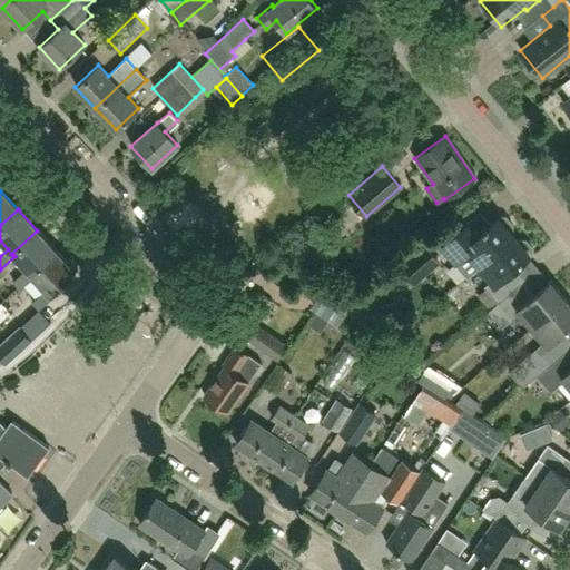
[(470,276),(481,267),(480,266),(514,237),(510,233),(513,231),(513,225),(507,217),(501,216),(498,219),(477,237),(467,226),(443,245),(470,276)]
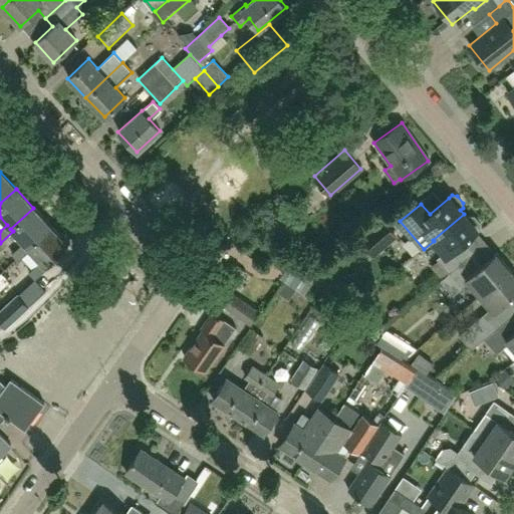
[(10,229),(13,231),(24,243),(11,255),(17,261),(30,250),(27,247),(50,227),(33,208),(10,229)]
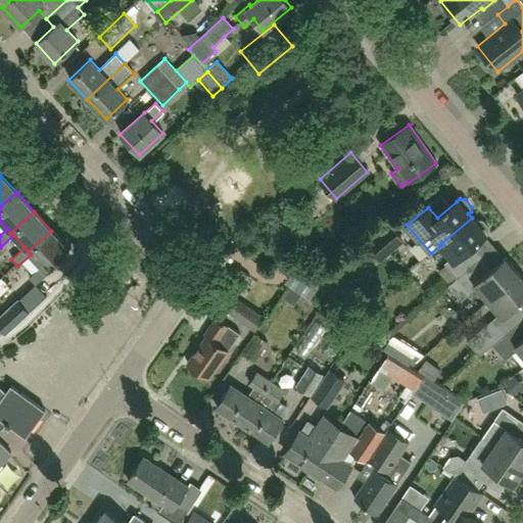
[(440,244),(441,245),(452,257),(444,264),(445,266),(438,272),(449,285),(476,263),(467,252),(489,233),(489,228),(482,221),(478,220),(475,222),(472,218),(440,244)]
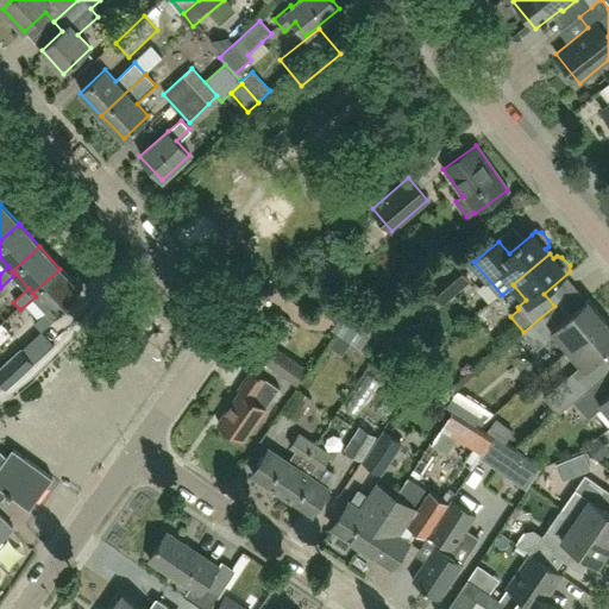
[(469,274),(465,270),(459,263),(431,288),(440,299),(469,274)]
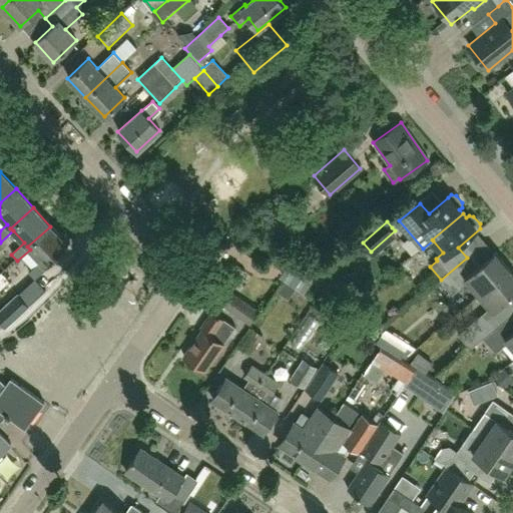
[(27,246),(30,249),(41,262),(28,273),(34,280),(46,268),(45,266),(67,245),(50,226),(27,246)]
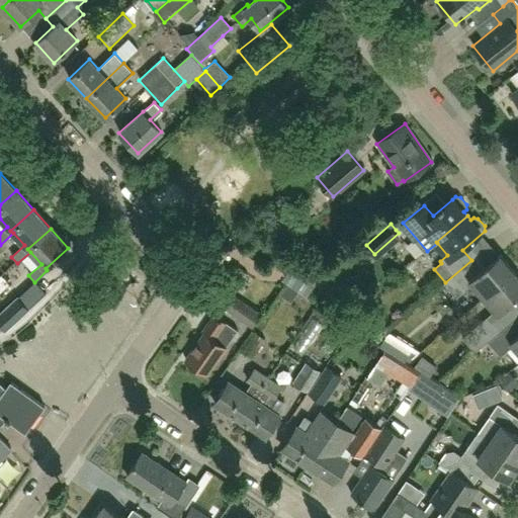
[(471,260),(445,282),(453,291),(460,285),(465,291),(470,286),(482,298),(514,271),(499,255),(480,271),(478,268),(480,266),(472,258),(471,260)]
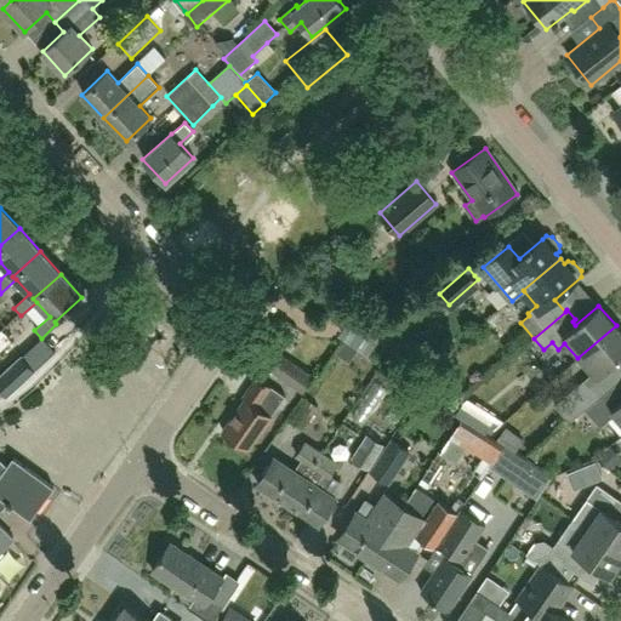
[(354,308),(339,332),(368,353),(385,326),(354,308)]
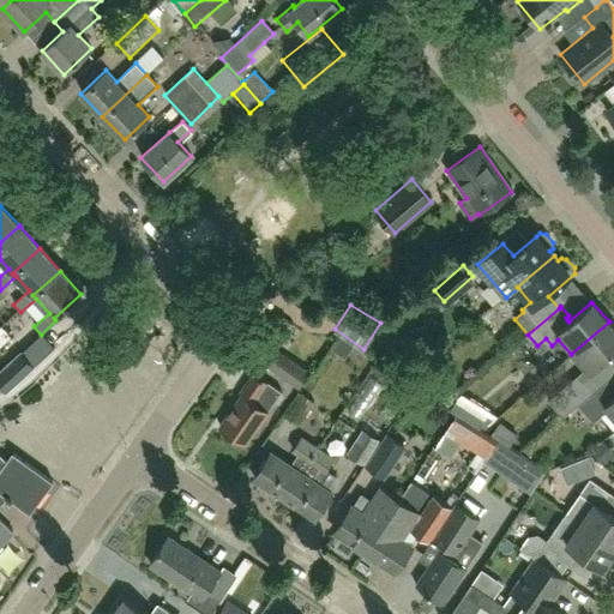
[(613,351),(613,327),(609,321),(571,354),(584,369),(548,401),(563,416),(577,404),(584,398),(584,399),(600,386),(601,385),(590,373),(613,351)]
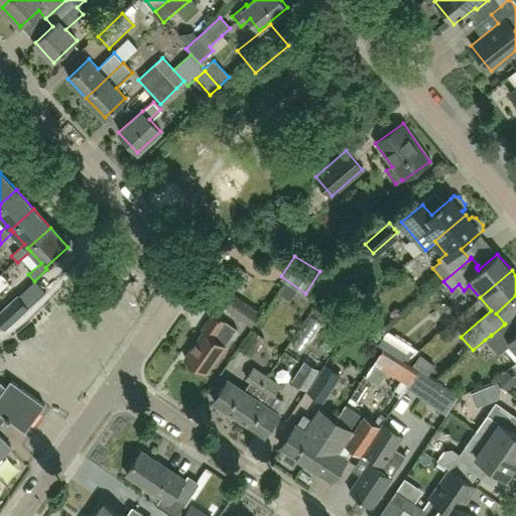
[(251,328),(260,314),(234,295),(225,308),(251,328)]
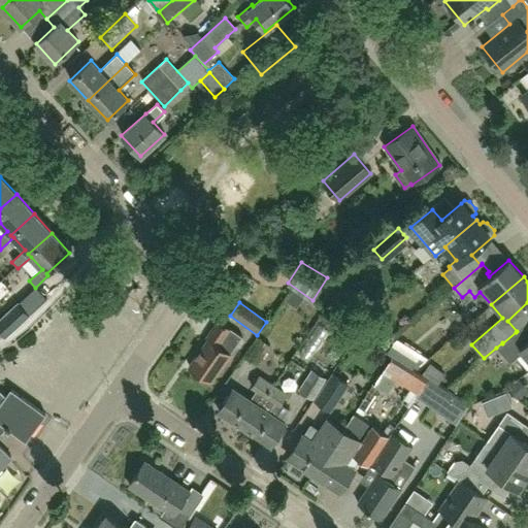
[(0,330),(5,335),(28,315),(19,304),(0,320),(0,330)]
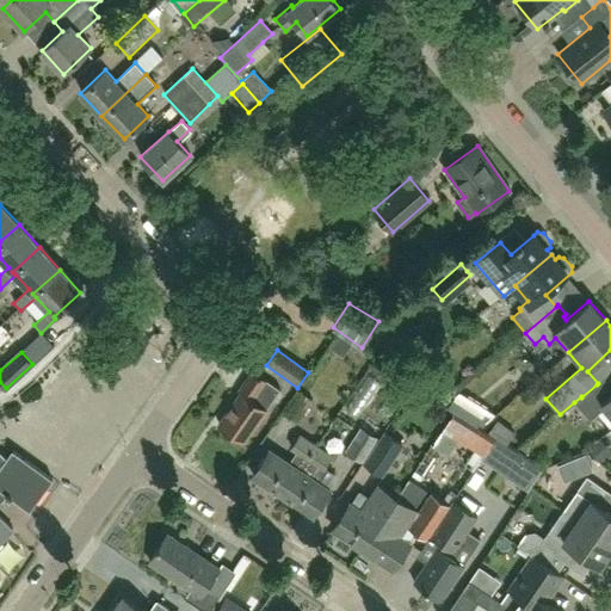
[(244,443),(281,390),(252,371),(238,392),(240,394),(218,425),(244,443)]
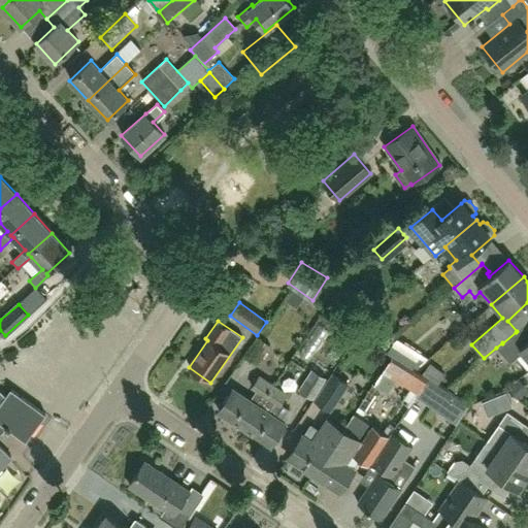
[(527,339),(525,342),(516,332),(502,343),(502,342),(496,348),(510,364),(522,354),(527,361),(527,339)]
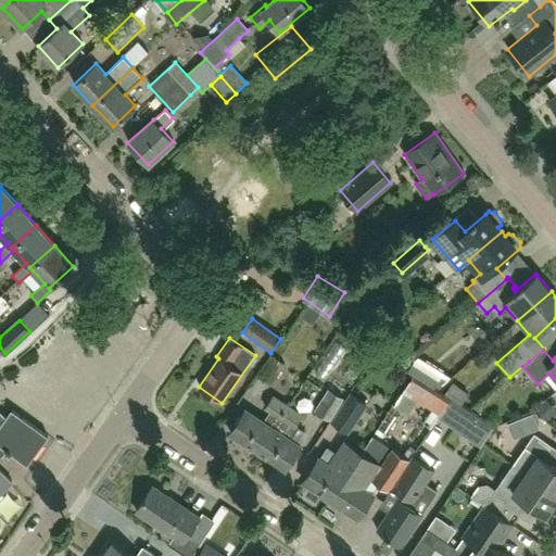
[(272,384),(285,365),(273,356),(258,376),(272,384)]
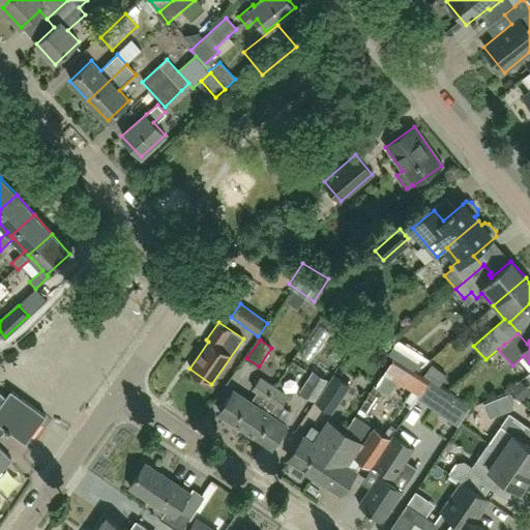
[(396,376),(422,391),(429,380),(392,358),(374,387),(385,393),(396,376)]
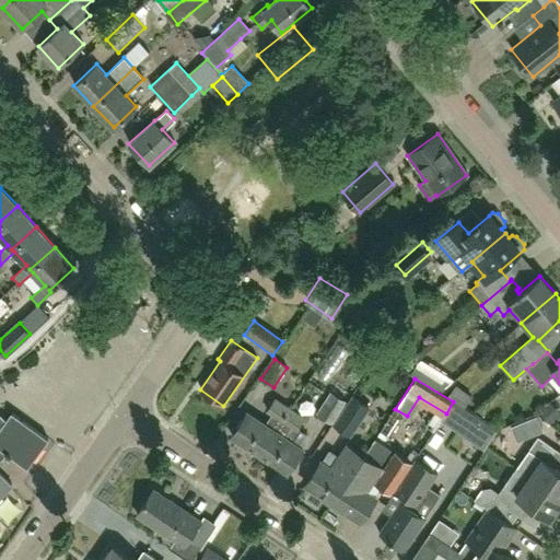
[(447,397),(463,408),(471,396),(455,385),(447,397)]
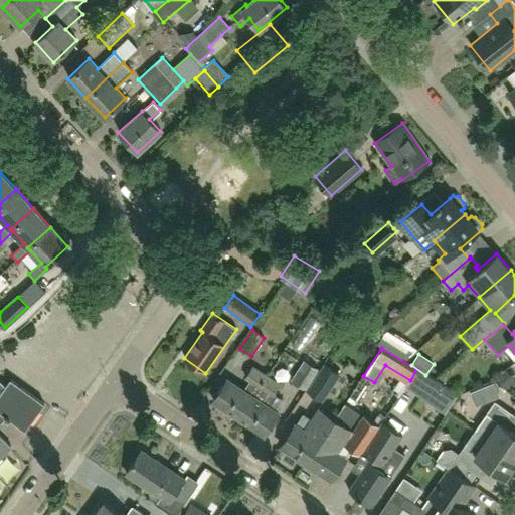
[(305,362),(292,381),(306,390),(318,370),(305,362)]
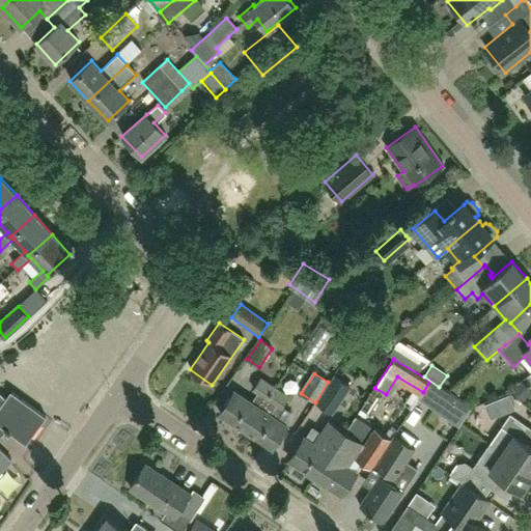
[(220,414),(246,431),(275,388),(260,378),(252,389),(258,393),(251,403),(234,392),(220,414)]
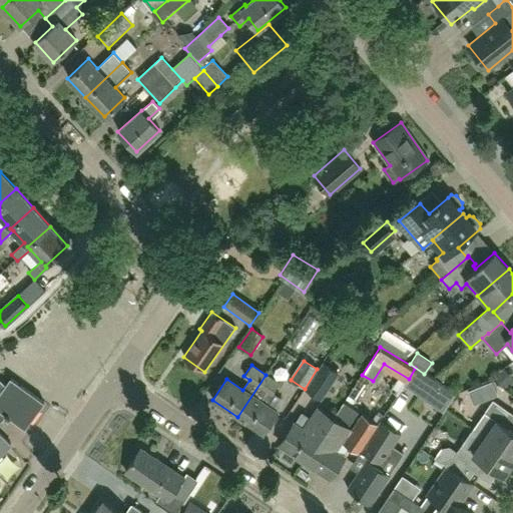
[(337,374),(324,365),(307,391),(321,399),(337,374)]
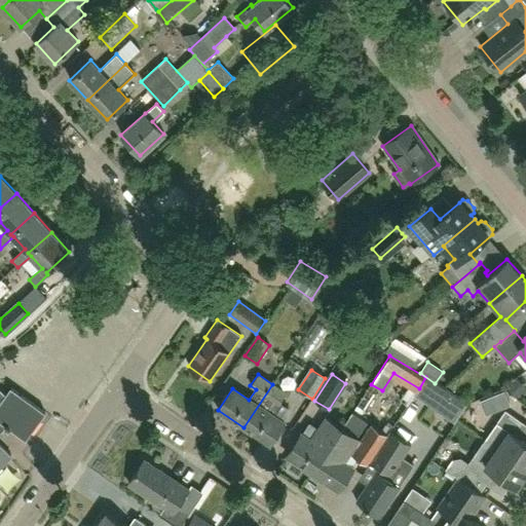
[(272,384),(243,427),(269,445),(284,422),(280,420),(288,409),(279,404),(287,393),(272,384)]
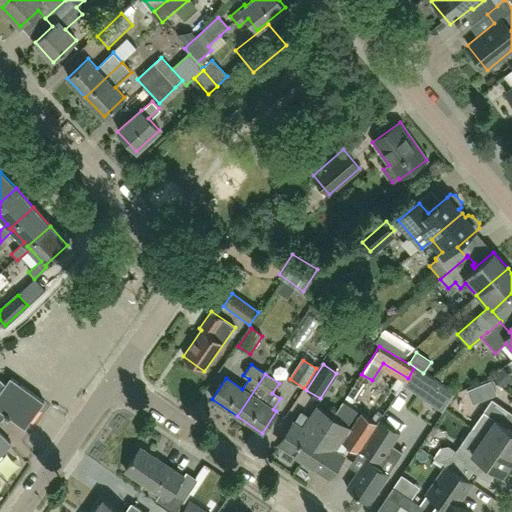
[(0,378),(0,455),(11,445),(0,434),(0,420),(5,416),(9,419),(10,417),(23,427),(23,428),(24,428),(43,402),(43,401),(42,401),(11,379),(11,378),(6,384),(0,378)]
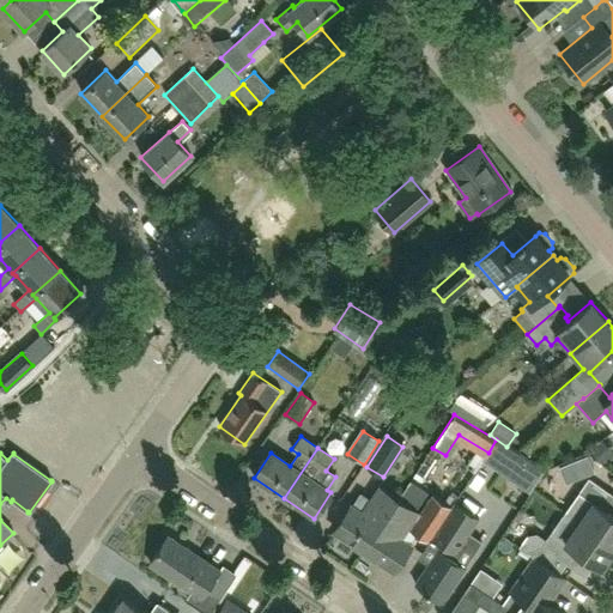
[(564,513),(612,546),(612,516),(604,510),(612,496),(588,479),(564,513)]
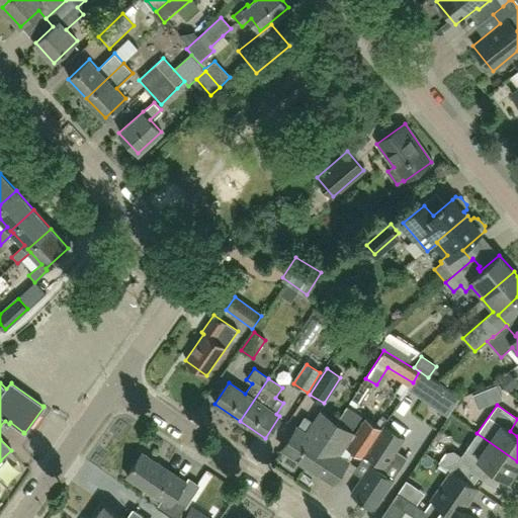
[(336,423),(308,465),(334,483),(348,461),(337,454),(351,431),(361,415),(347,406),(336,422),(336,423)]
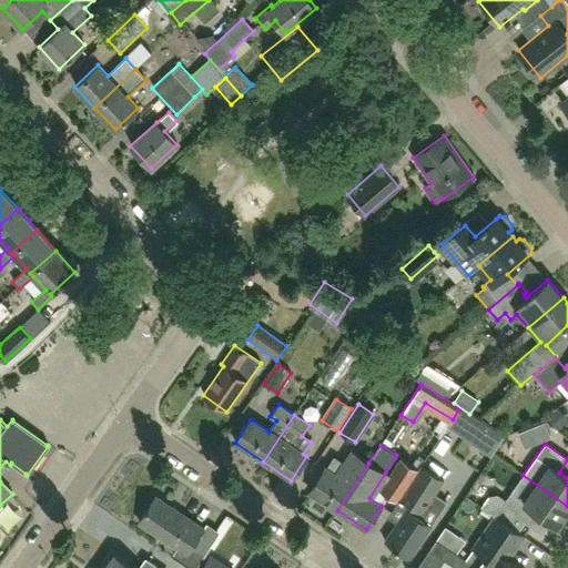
[(353,453),(344,466),(337,476),(325,468),(310,493),(337,510),(368,464),(368,463),(353,453)]
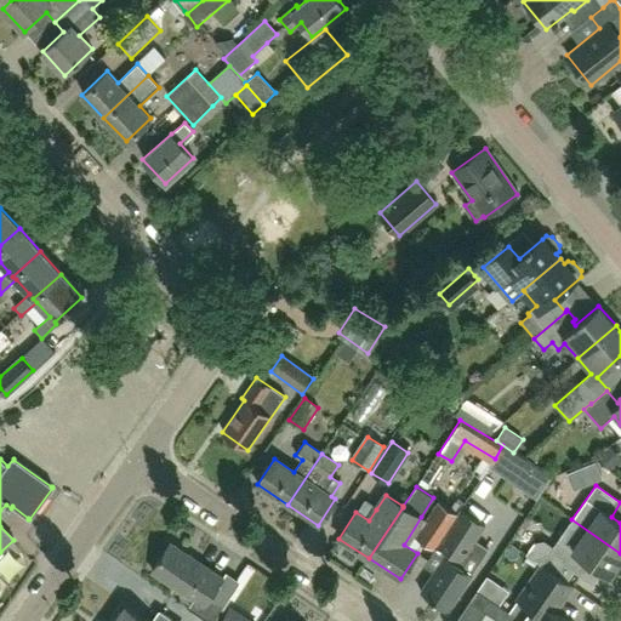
[(434,547),(437,545),(456,514),(438,502),(416,535),(434,547)]
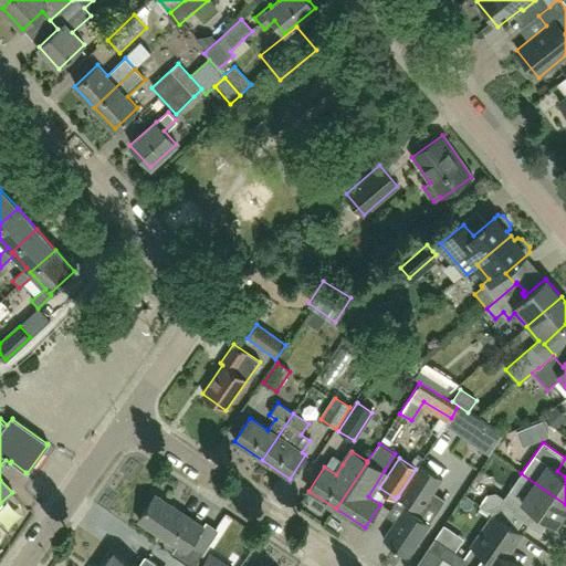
[(416,469),(398,496),(407,503),(383,540),(408,556),(430,524),(418,515),(442,479),(420,464),(417,469),(416,469)]
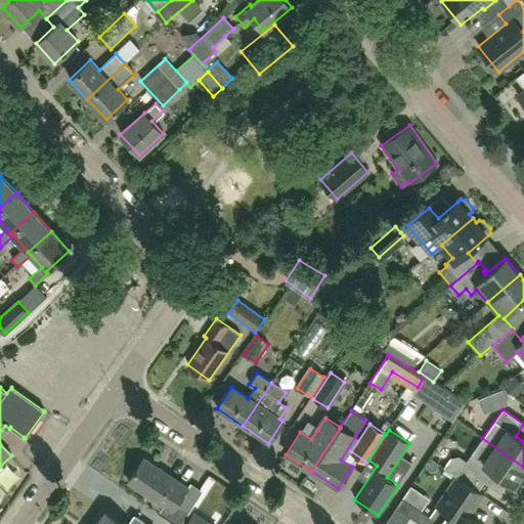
[(514,485),(523,470),(523,467),(482,438),(463,468),(468,472),(463,480),(478,490),(491,471),(514,485)]
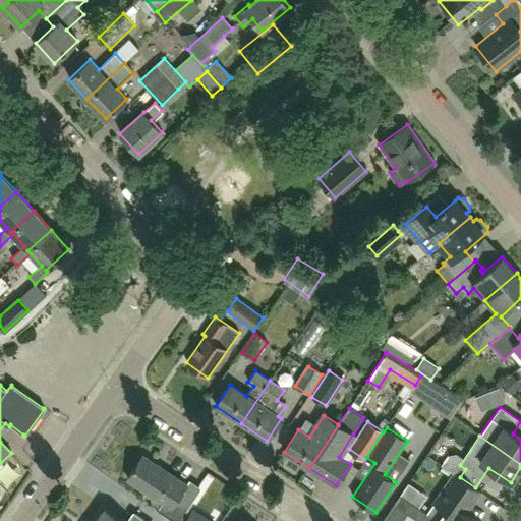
[(178,499),(187,485),(142,456),(127,479),(163,503),(159,509),(177,520),(179,520),(186,511),(179,506),(178,499)]
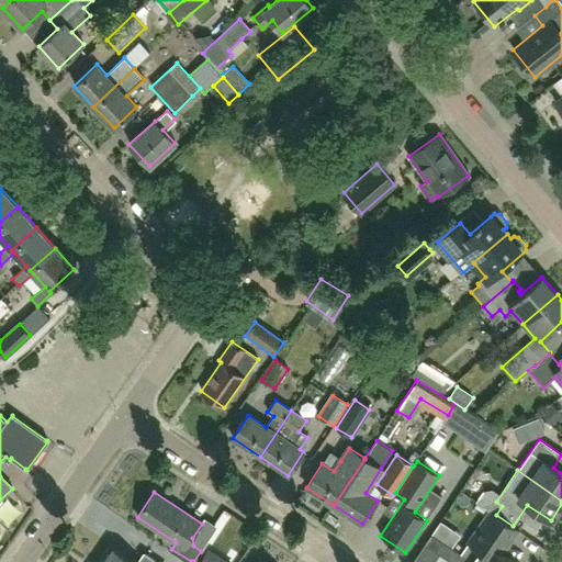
[(457,503),(436,532),(459,548),(479,519),(457,503)]
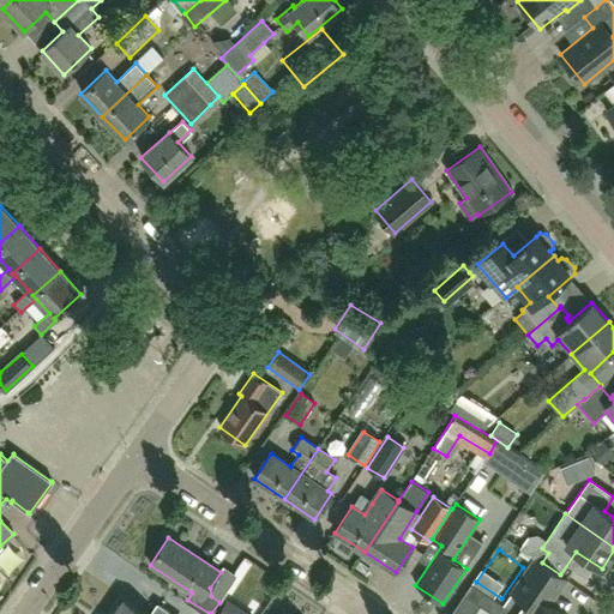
[(565,578),(560,575),(542,563),(535,558),(511,593),(512,594),(504,606),(516,613),(563,613),(548,603),(557,590),(565,578)]
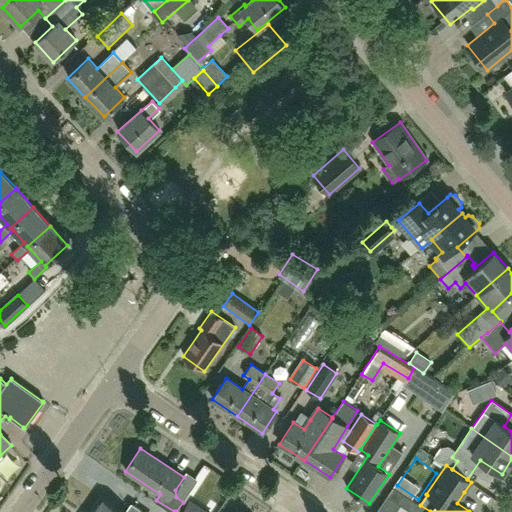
[(430,511),(420,505),(419,506),(393,488),(376,511),(396,511),(401,505),(411,511),(430,511)]
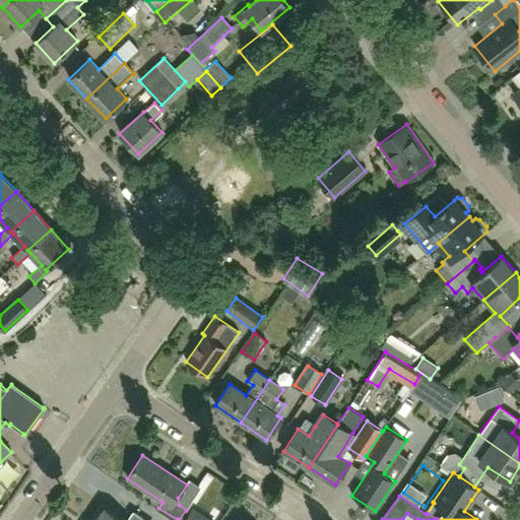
[(95,519),(130,519),(129,519),(128,519),(123,519),(105,507),(95,519)]
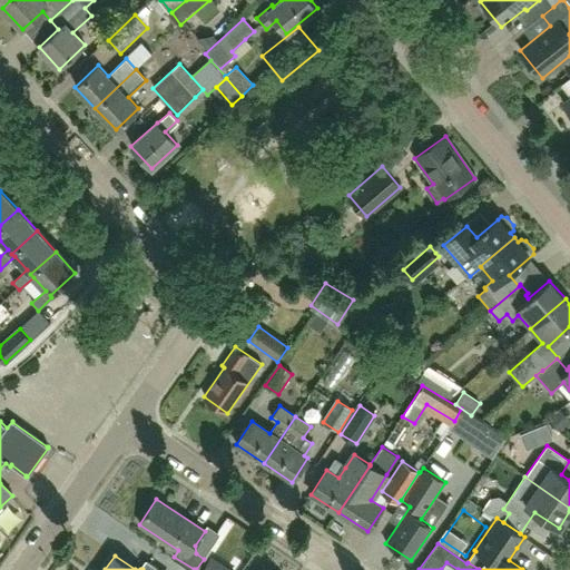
[(200,569),(232,569),(210,556),(200,569)]
